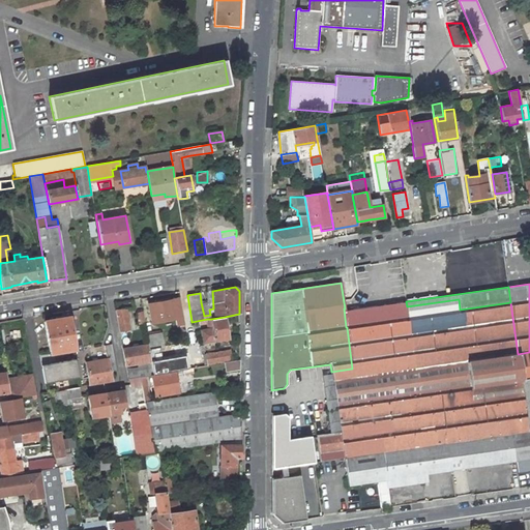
[(173,302),(174,302),(174,299),(158,301),(159,304),(149,306),(152,323),(176,319),(173,302)]
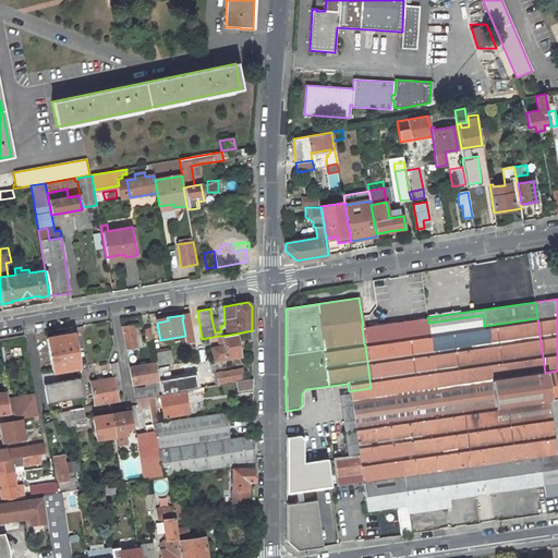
[(483,315),(428,323),(437,389),(490,380),(545,373),(537,318),(484,326),(483,315)]
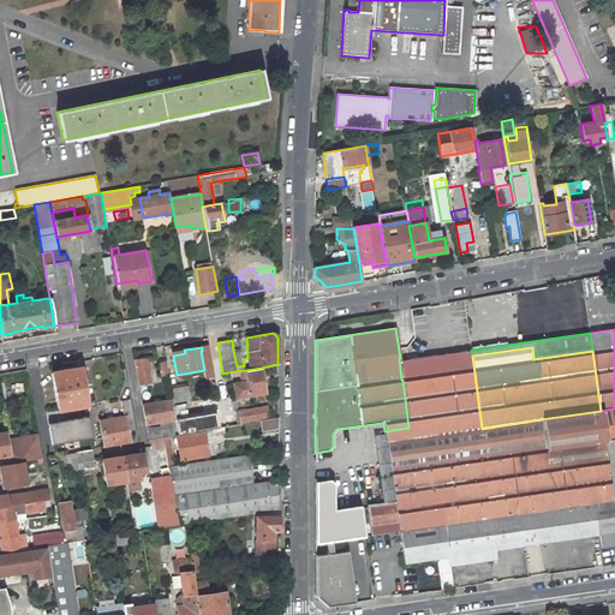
[(244,365),(243,359),(242,348),(233,351),(237,366),(244,365)]
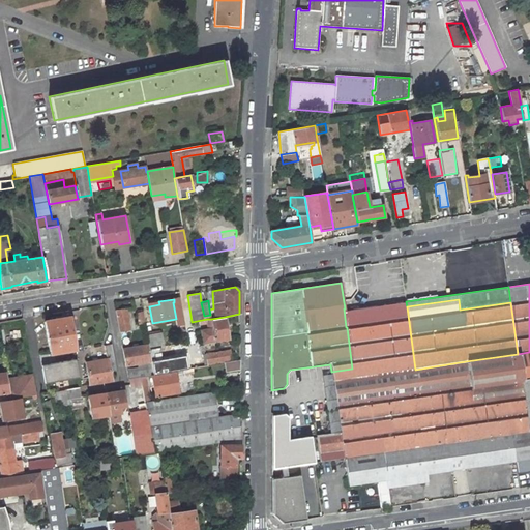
[(352,369),(354,378),(415,370),(407,306),(401,302),(345,311),(345,308),(344,308),(346,327),(347,327),(352,369)]
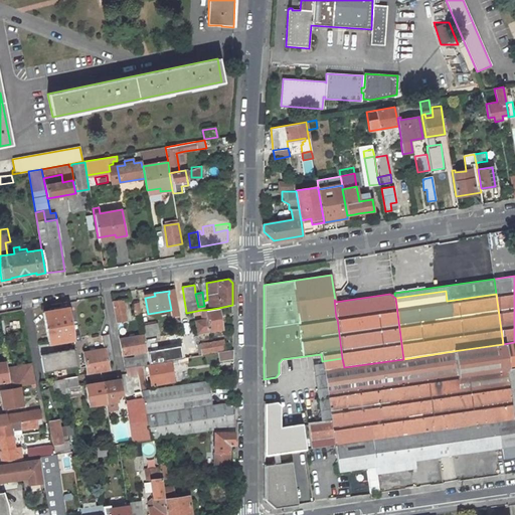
[(127,299),(113,301),(117,323),(127,321),(125,309),(129,309),(127,299)]
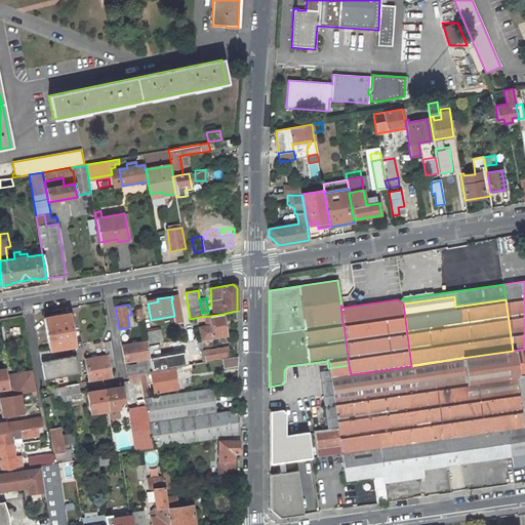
[(49,350),(75,346),(70,313),(44,318),(49,350)]
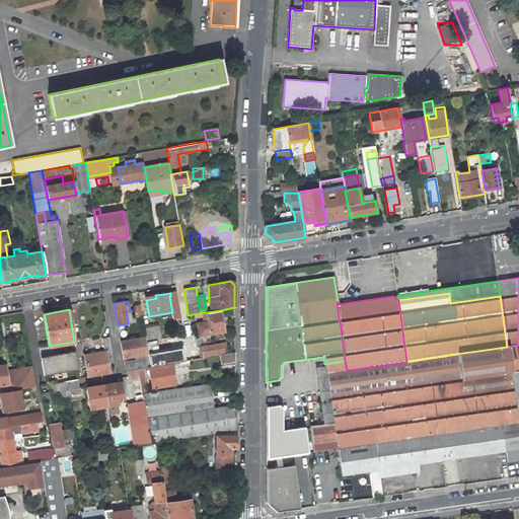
[(223,331),(220,310),(207,312),(208,322),(205,322),(198,324),(200,336),(223,331)]
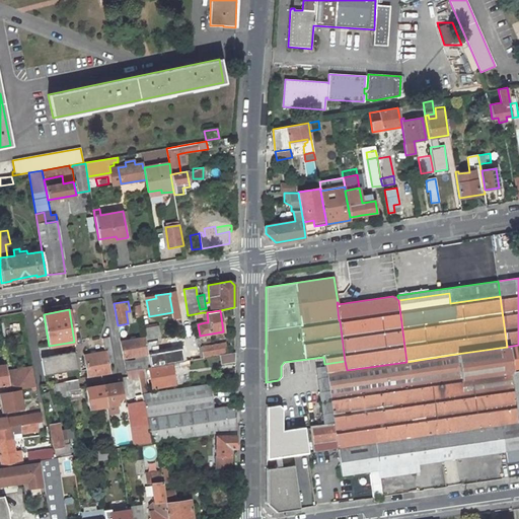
[(157,325),(144,327),(146,341),(159,339),(157,325)]
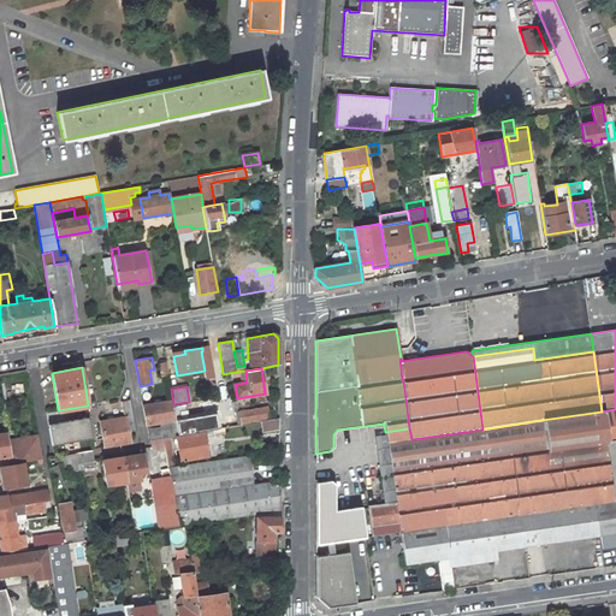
[(124,418),(100,422),(105,448),(130,444),(129,431),(135,430),(130,401),(122,402),(124,418)]
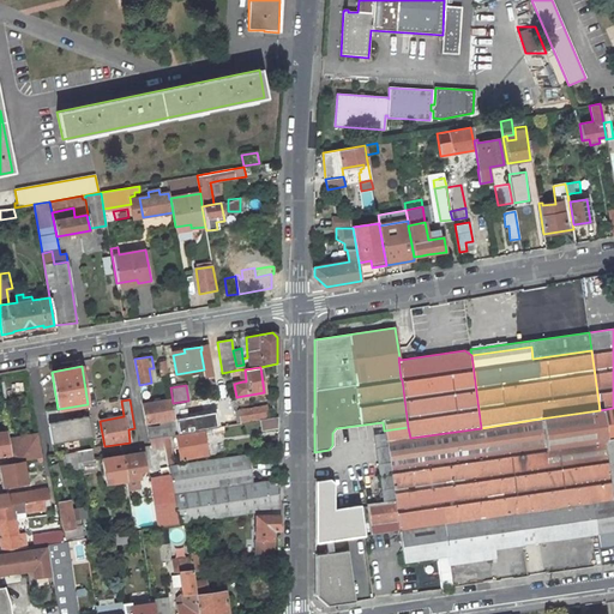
[(175,419),(172,399),(143,404),(145,423),(162,421),(162,423),(160,423),(160,426),(148,428),(150,439),(162,437),(168,435),(175,434),(179,434),(175,419)]
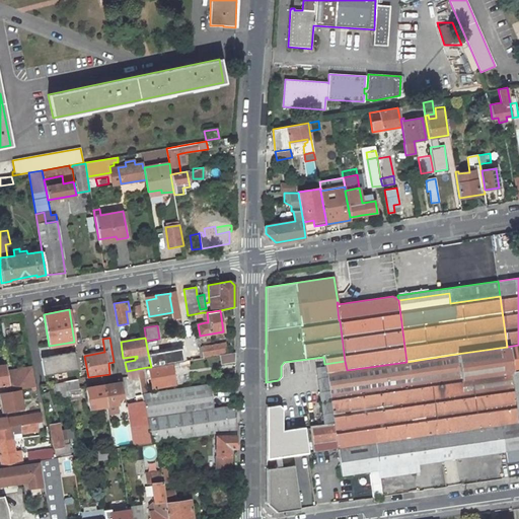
[(203,357),(226,353),(225,342),(201,347),(203,357)]
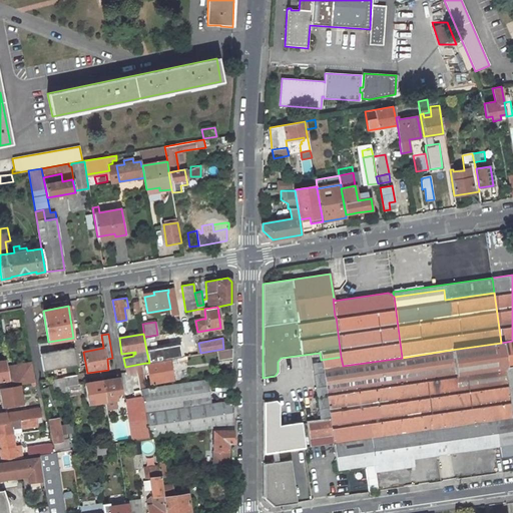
[(512,341),(501,343),(451,350),(455,375),(425,380),(437,456),(499,447),(495,420),(512,417),(505,368),(512,366),(512,341)]
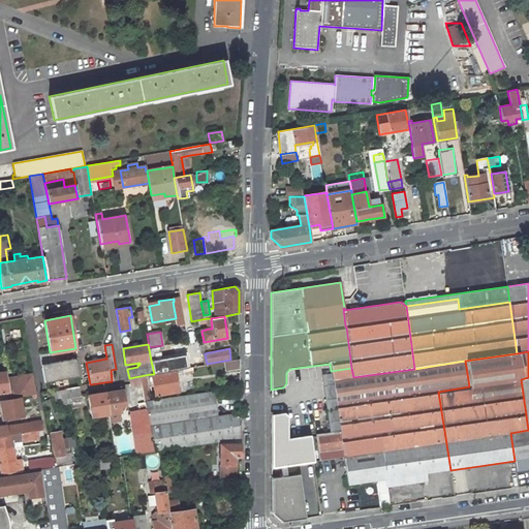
[(151,361),(154,374),(174,370),(182,369),(188,367),(186,354),(151,361)]
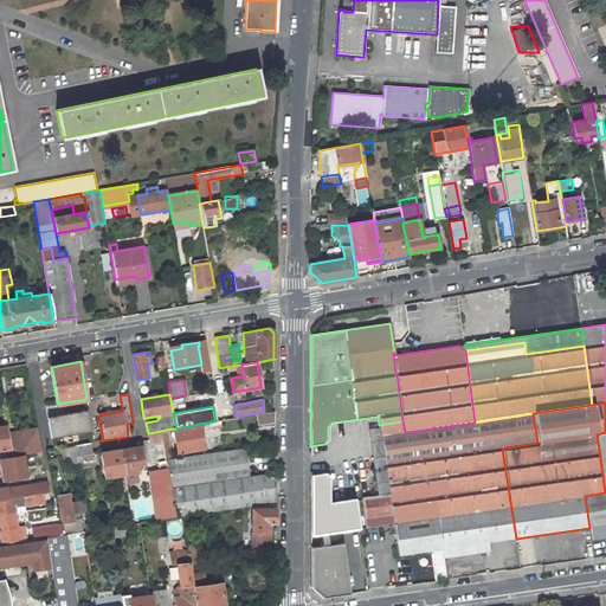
[(257,425),(275,423),(275,412),(256,414),(257,425)]
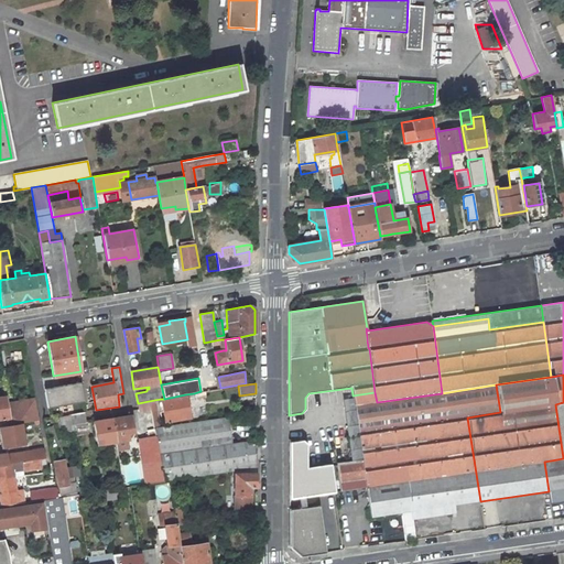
[(496,384),(442,393),(446,420),(467,418),(500,412),(496,384)]
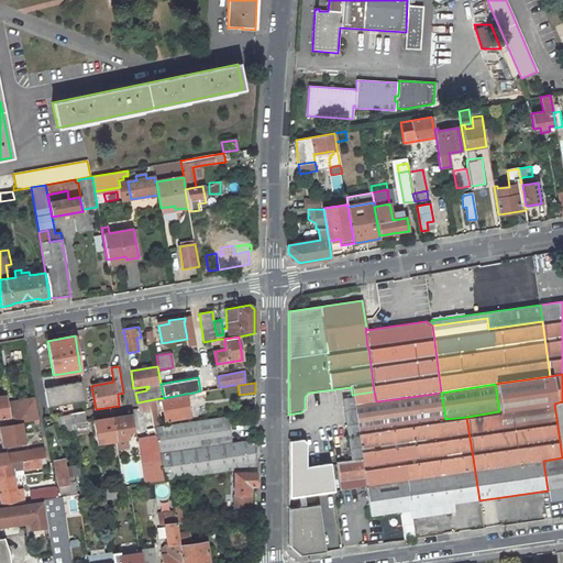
[(374,392),(352,395),(357,432),(412,424),(445,419),(441,393),(376,401),(374,392)]
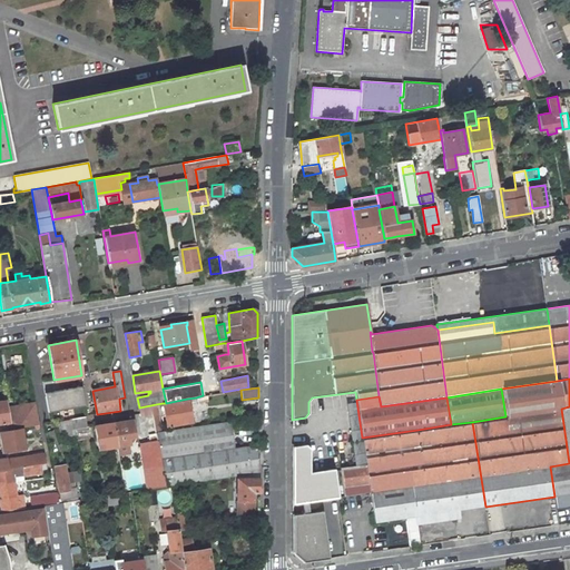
[(82,397),(58,402),(59,409),(60,421),(71,419),(85,416),(82,397)]
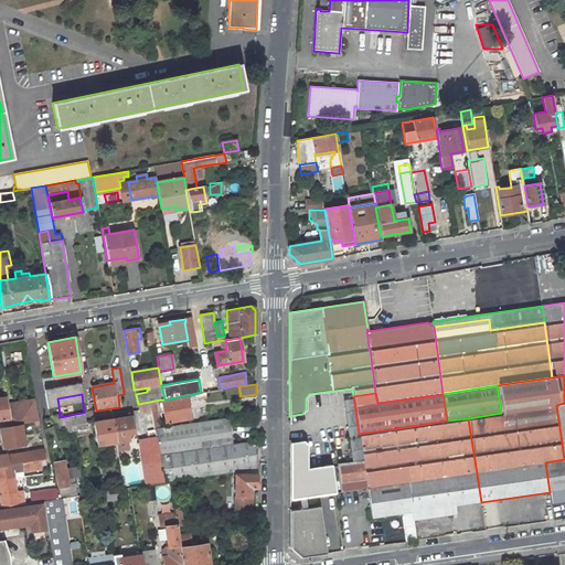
[(166,423),(190,418),(185,395),(164,400),(161,400),(166,423)]
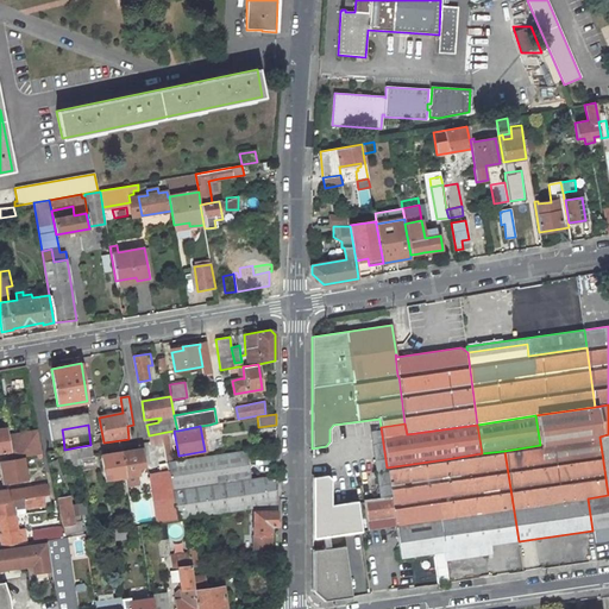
[(5,428),(0,428),(0,452),(10,451),(7,443),(10,441),(12,440),(11,437),(10,437),(6,437),(5,428)]
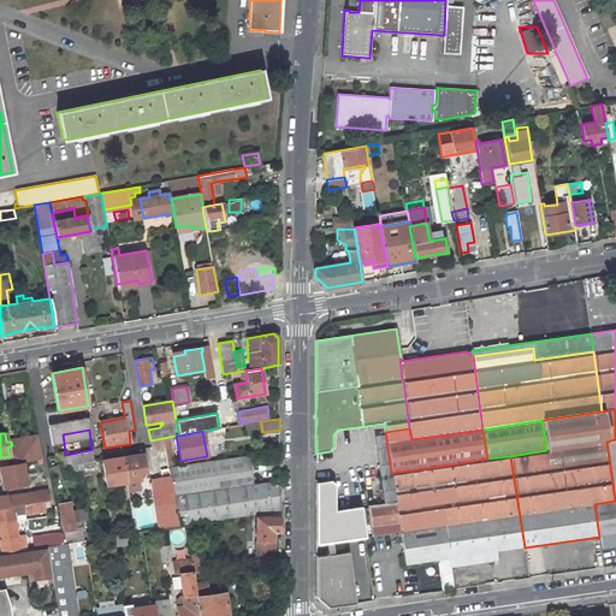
[(175,467),(169,437),(163,438),(164,448),(167,468),(175,467)]
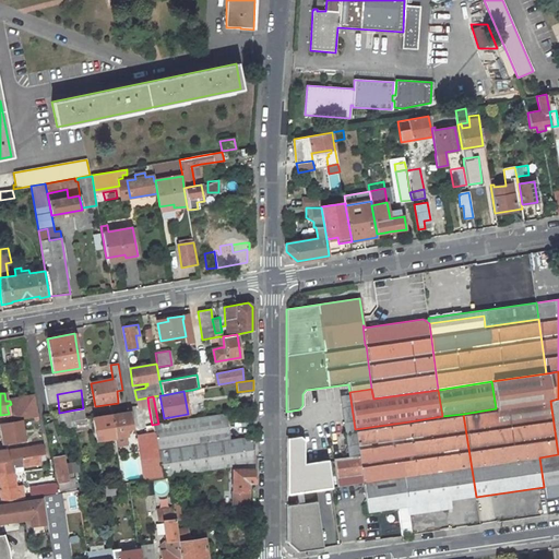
[(149,406),(147,397),(137,400),(138,408),(149,406)]
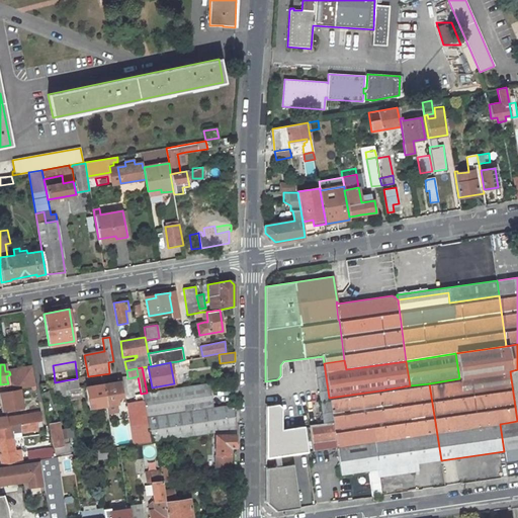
[(517,448),(517,369),(510,371),(517,421),(500,424),(504,451),(505,457),(511,456),(510,450),(517,448)]
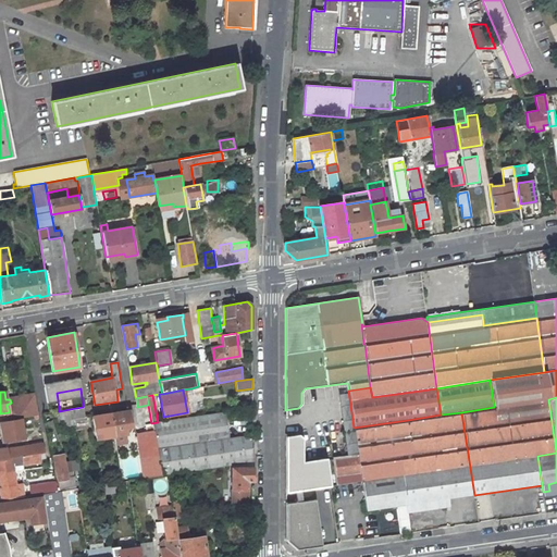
[(50,400),(52,412),(59,411),(58,399),(50,400)]
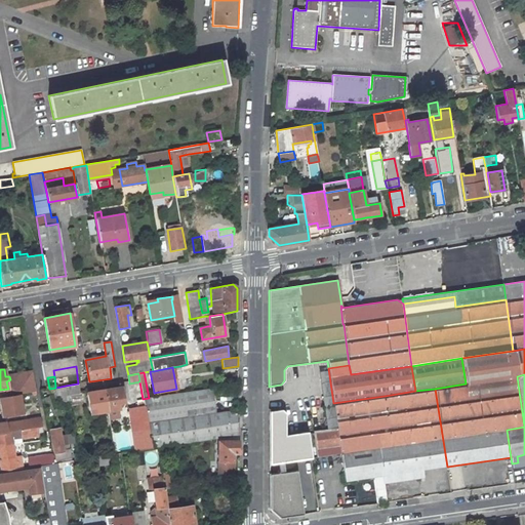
[(66,387),(68,395),(80,393),(78,384),(66,386),(66,387)]
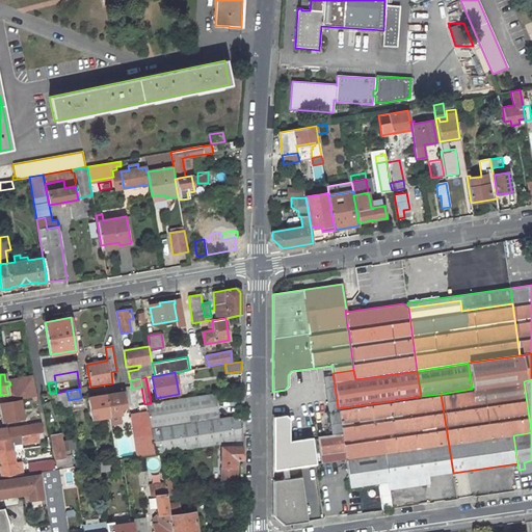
[(67,392),(55,394),(58,409),(70,407),(69,400),(67,392)]
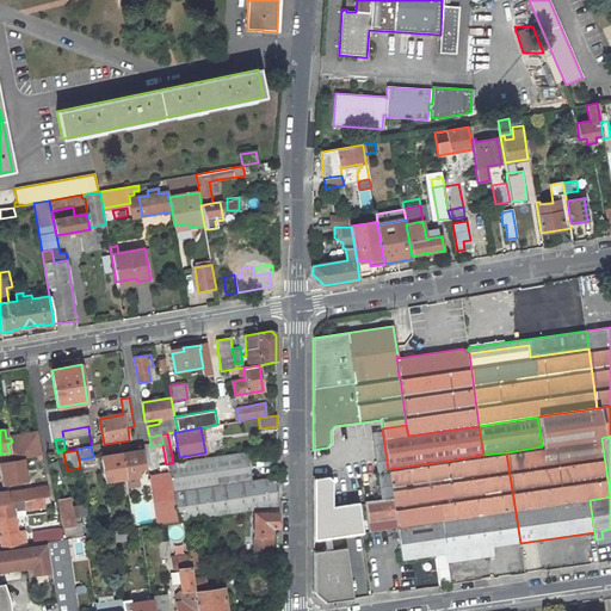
[(142,450),(122,454),(125,477),(139,476),(137,468),(144,467),(142,450)]
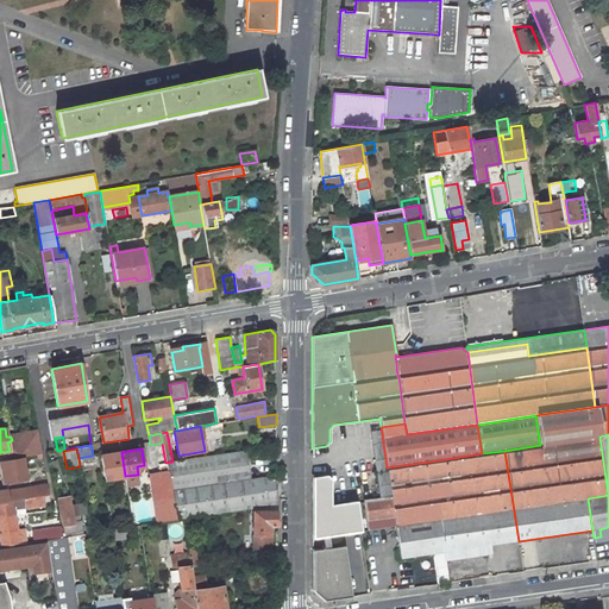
[(4,453),(5,457),(0,457),(1,462),(22,457),(20,450),(4,453)]
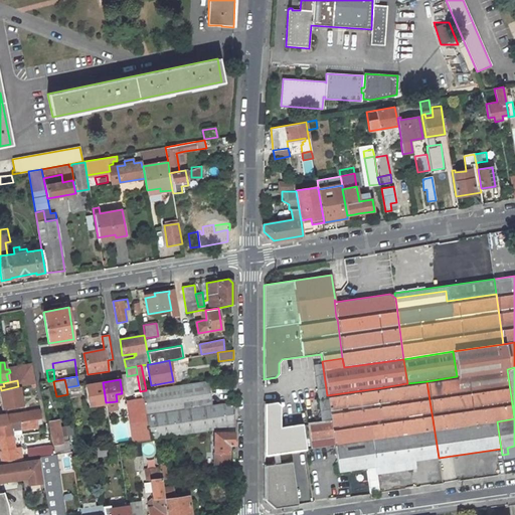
[(211,397),(208,381),(146,390),(140,391),(141,392),(145,415),(211,405),(210,397),(211,397)]
